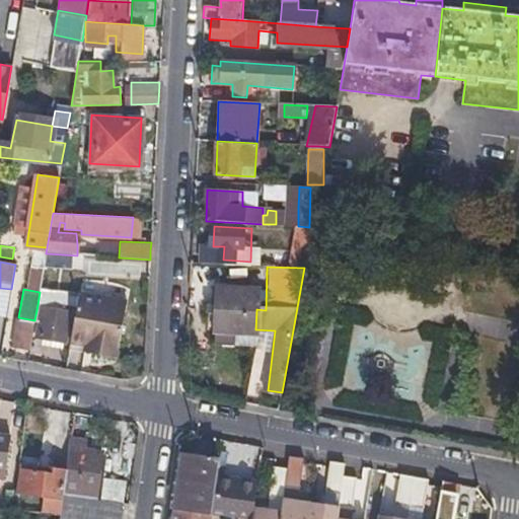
[(129,302),(80,294),(70,342),(84,344),(92,346),(90,354),(118,359),(129,302)]
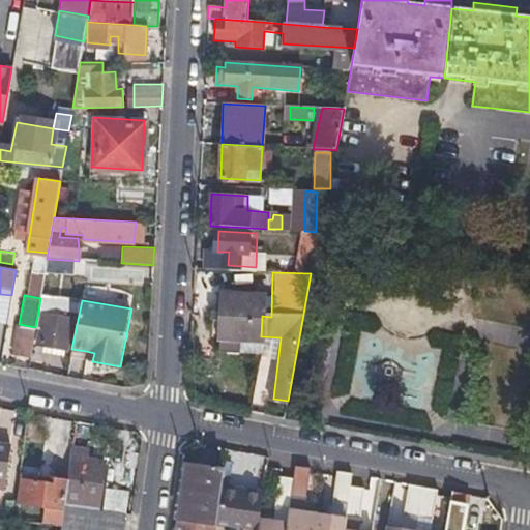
[(224,337),(226,301),(219,300),(217,337),(224,337)]
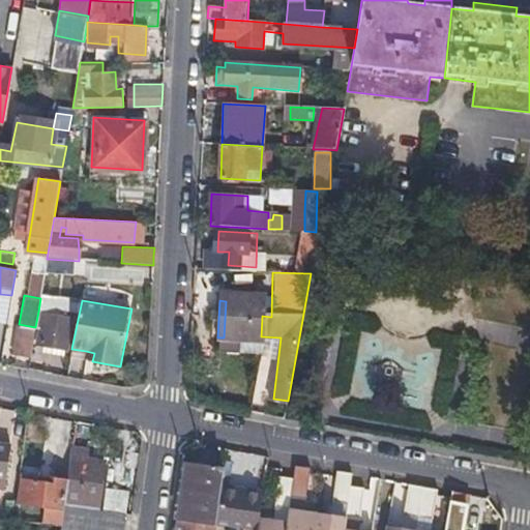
[(261,340),(261,336),(262,316),(263,303),(259,302),(226,301),(224,337),(239,339),(261,340)]
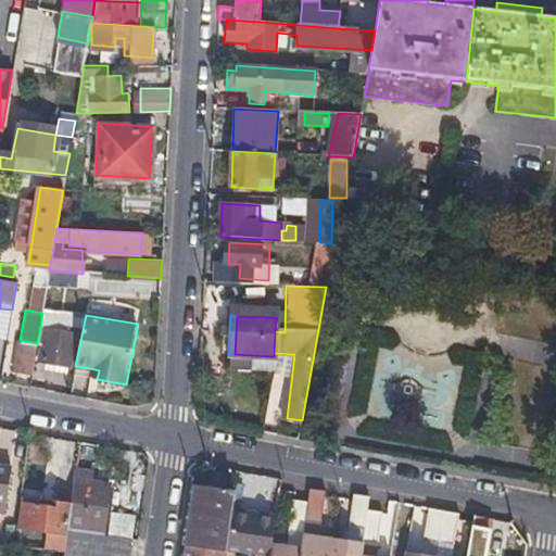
[(39,361),(54,363),(70,365),(75,333),(40,327),(37,343),(42,344),(39,361)]
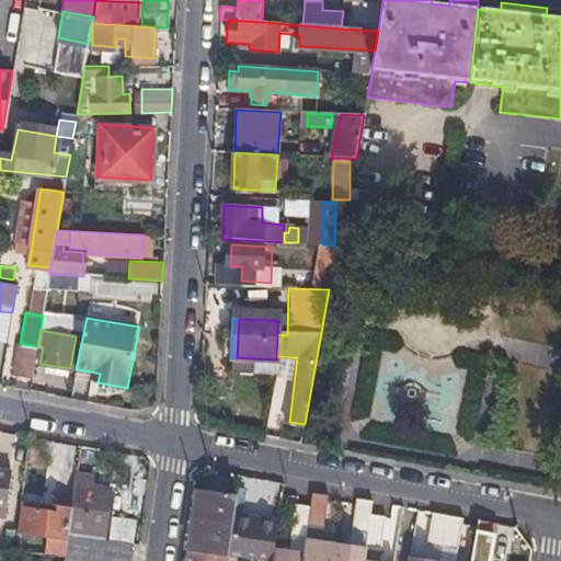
[(229,371),(276,374),(276,359),(253,358),(237,357),(230,357),(229,371)]
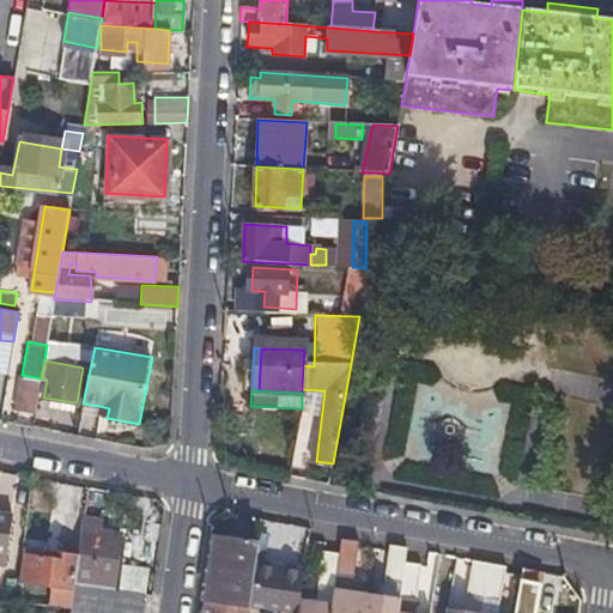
[(98,417),(107,418),(109,408),(99,406),(98,417)]
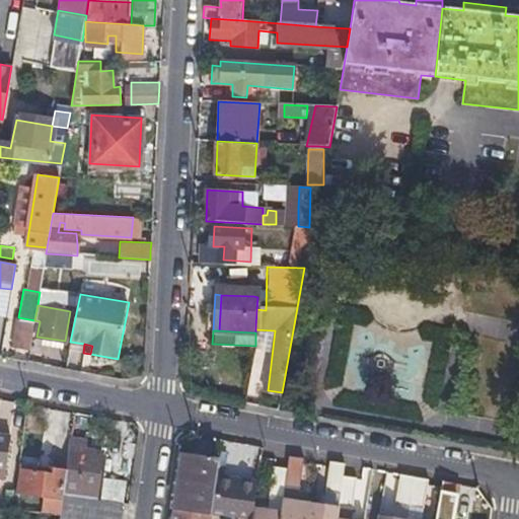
[(94,492),(97,470),(100,450),(84,447),(85,440),(71,437),(67,468),(64,487),(94,492)]
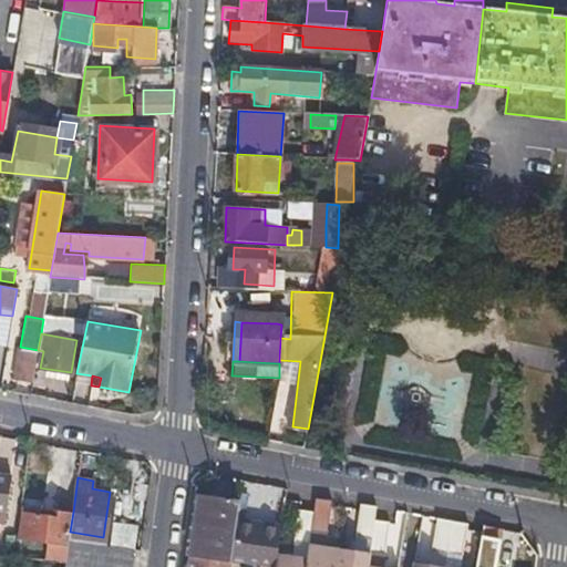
[(333,497),(317,495),(315,511),(298,507),(290,555),(276,552),(274,566),(366,566),(369,554),(383,556),(388,524),(373,522),(375,505),(361,503),(353,552),(326,547),(309,544),(311,531),(328,534),(333,497)]
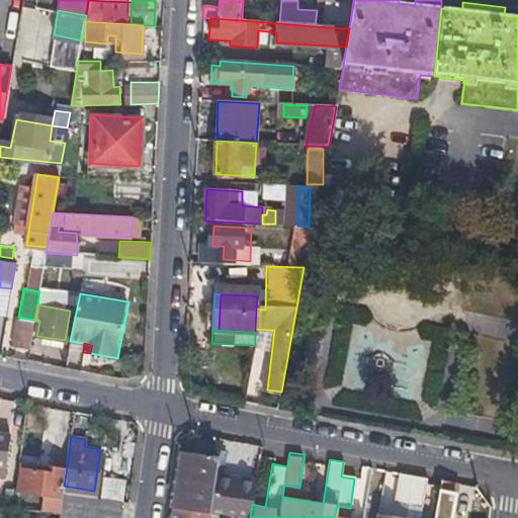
[(207,514),(209,515),(214,478),(217,460),(180,455),(173,509),(207,514)]
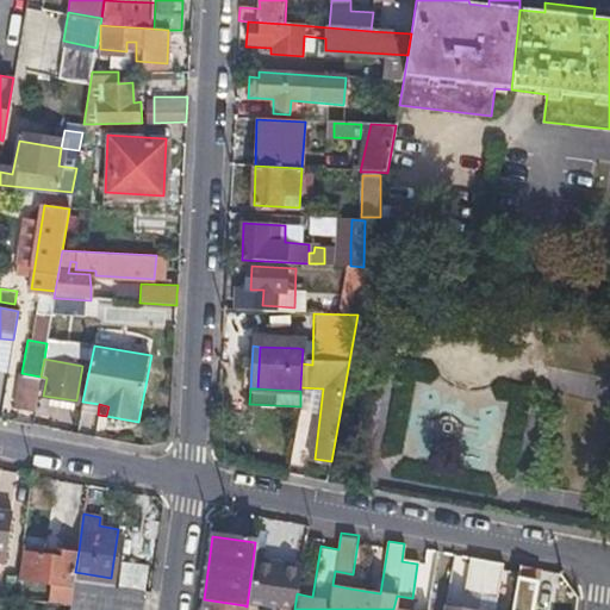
[(51,583),(48,602),(70,605),(74,578),(75,572),(79,551),(56,547),(55,553),(49,552),(26,549),(23,579),(51,583)]
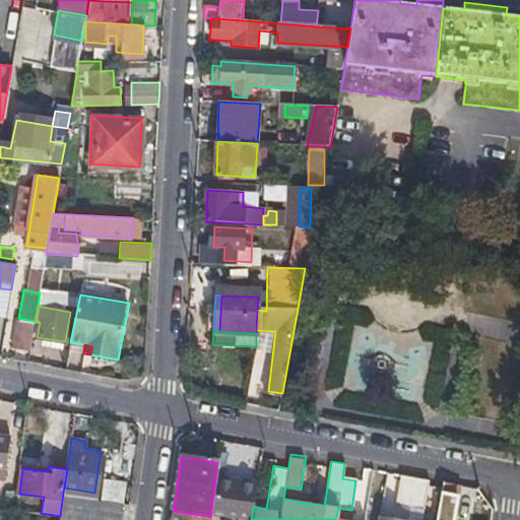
[(408,508),(406,519),(400,519),(393,519),(380,517),(379,519),(420,519),(428,479),(400,474),(395,505),(408,508)]
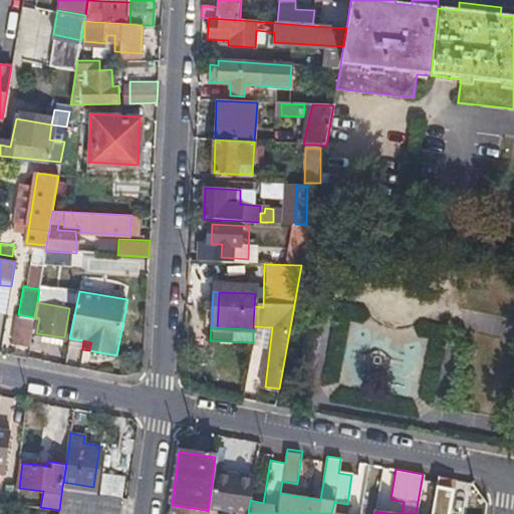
[(228,513),(248,513),(250,500),(253,479),(213,474),(208,511),(228,513)]
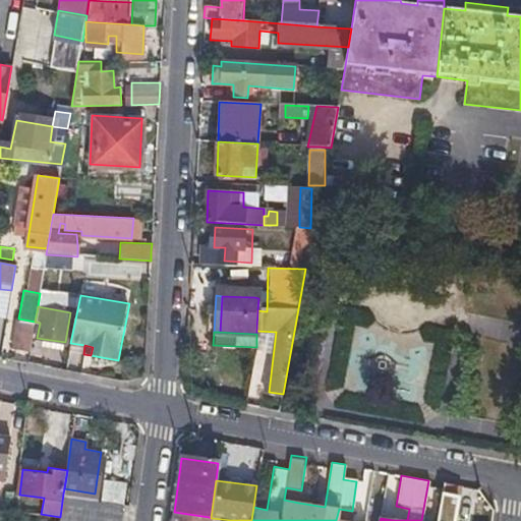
[(452,520),(459,485),(443,482),(436,520),(452,520)]
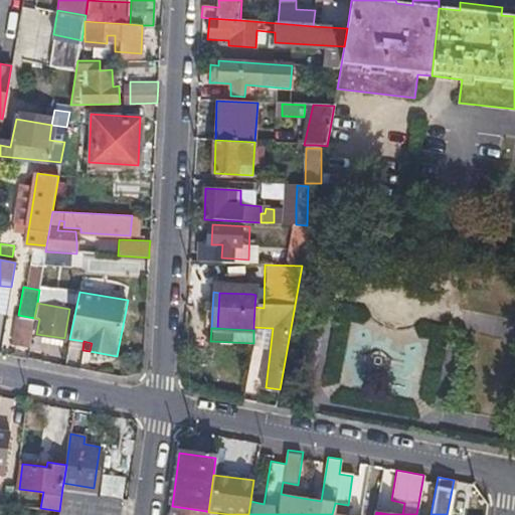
[(296,497),(298,485),(283,482),(281,494),(296,497)]
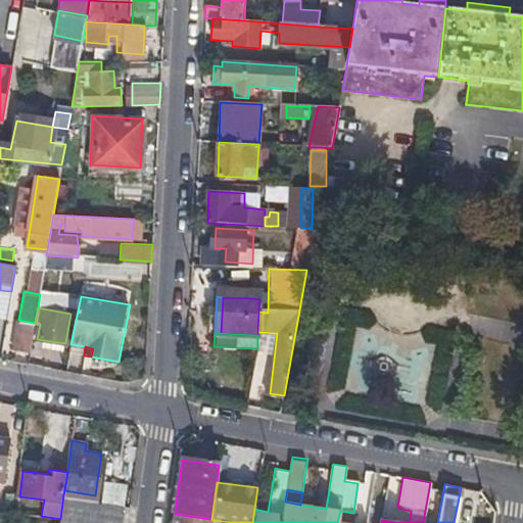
[(59,522),(119,522),(123,505),(63,495),(60,519),(59,522)]
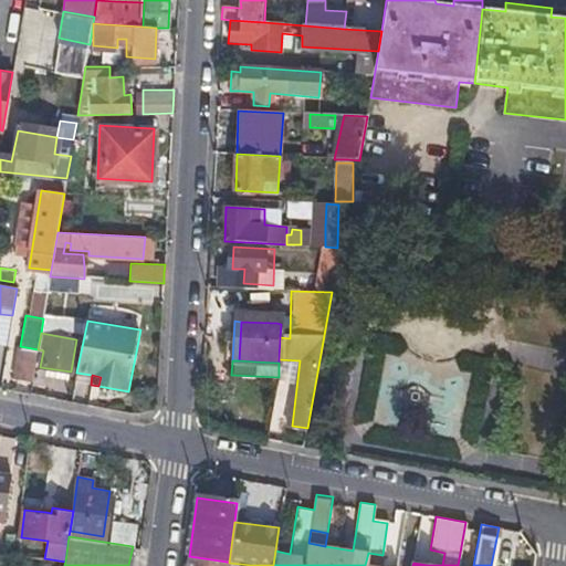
[(430,549),(428,565),(436,565),(442,565),(444,553),(430,549)]
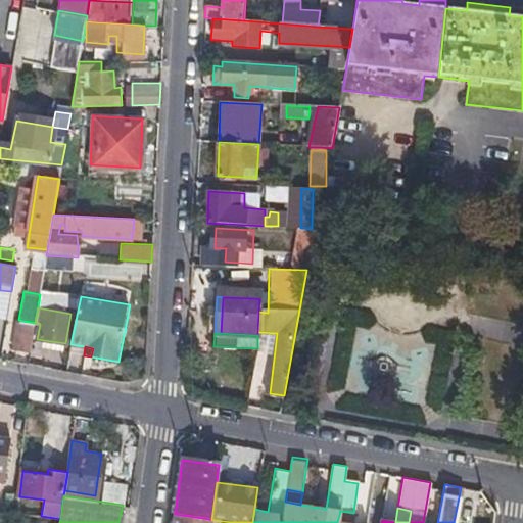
[(351,522),(353,513),(340,511),(337,522),(351,522)]
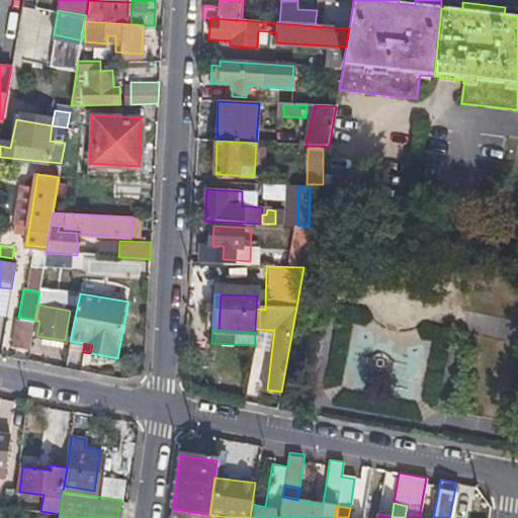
[(206,517),(207,514),(173,509),(172,517),(206,517)]
